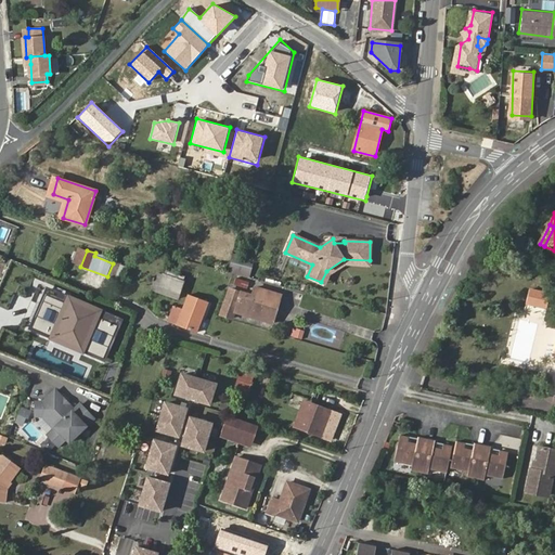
[(326,271),(321,282),(325,284),(330,274),(345,263),(369,265),(370,260),(344,259),(326,271)]
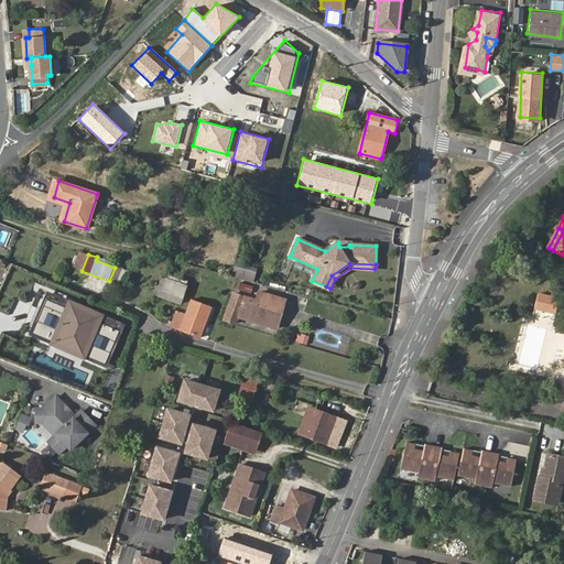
[(256,283),(235,278),(234,283),(231,289),(252,294),(256,283)]
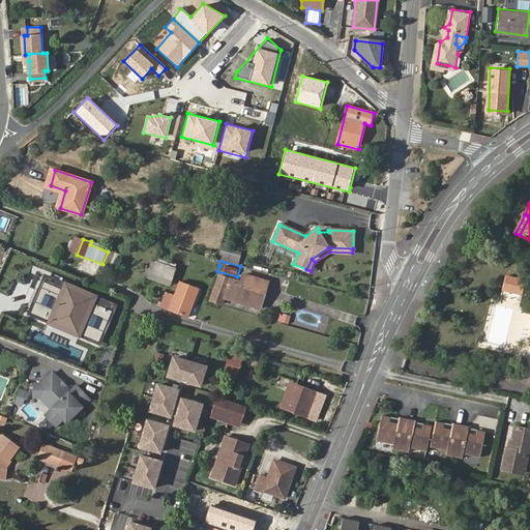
[(171,287),(175,269),(154,262),(149,280),(171,287)]
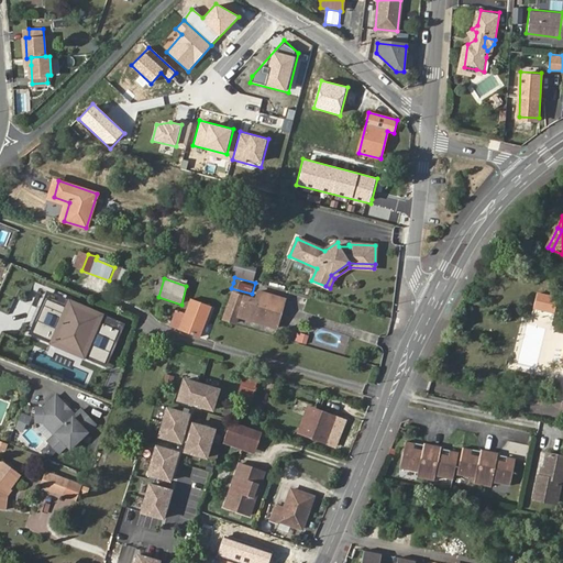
[(257,291),(256,299),(282,306),(284,299),(257,291)]
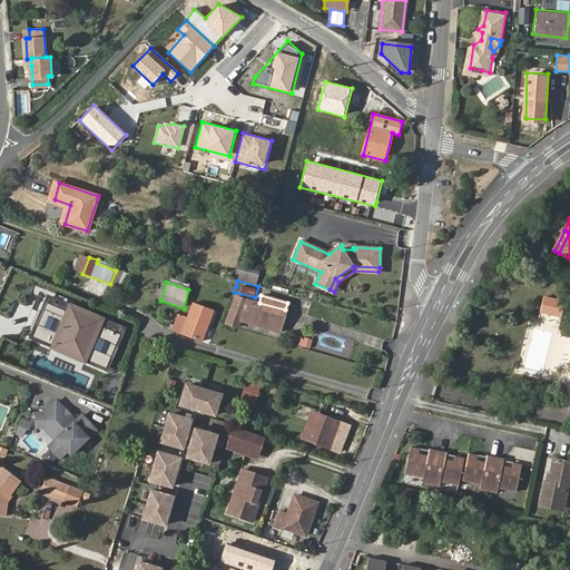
[(540,313),(560,317),(564,300),(544,295),(540,313)]
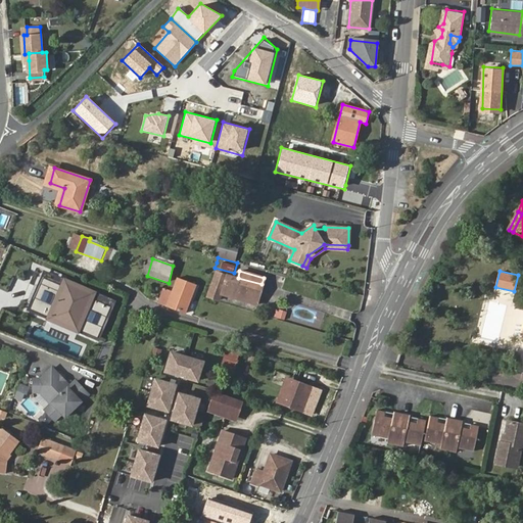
[(116,301),(45,272),(30,308),(47,316),(45,320),(79,334),(81,329),(101,338),(116,301)]
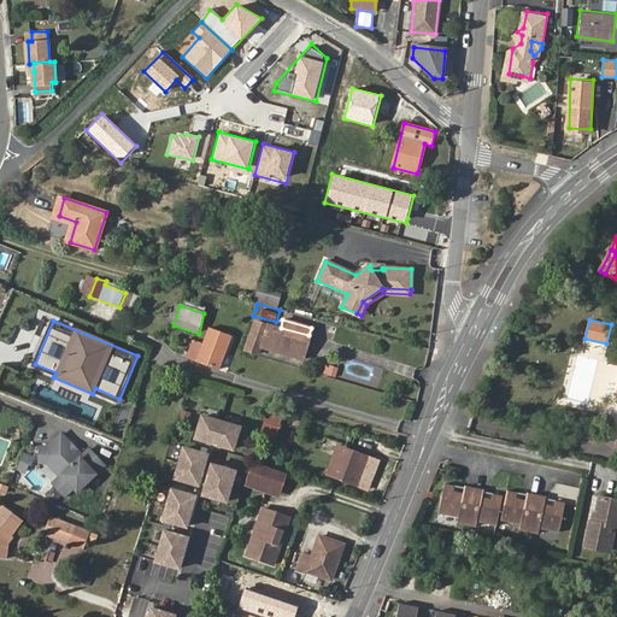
[(309,335),(281,328),(280,329),(256,323),(256,325),(248,351),(259,353),(262,347),(301,359),(305,346),(309,335)]
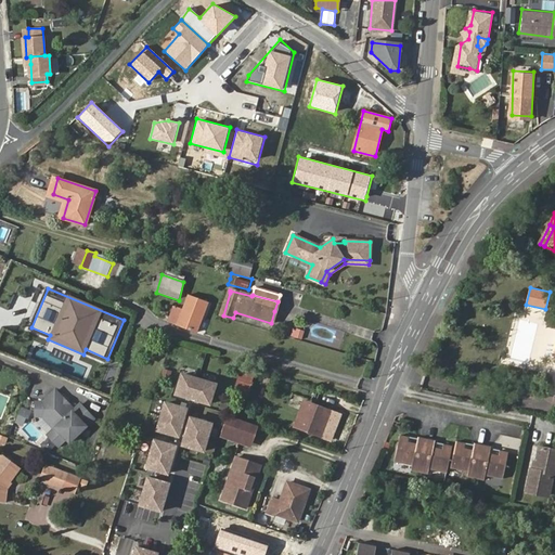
[(189,296),(184,308),(203,314),(207,304),(189,296)]
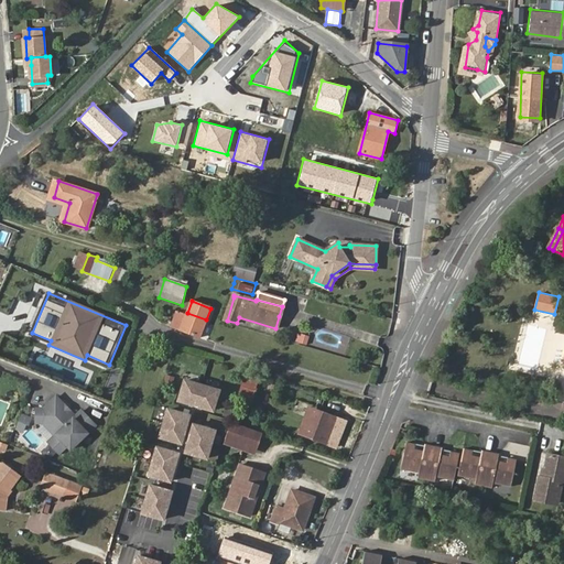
[(206,320),(187,313),(180,329),(199,337),(206,320)]
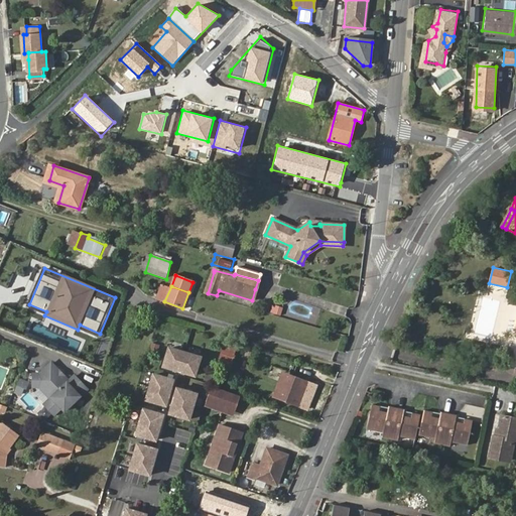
[(281,314),(283,306),(273,304),(271,312),(281,314)]
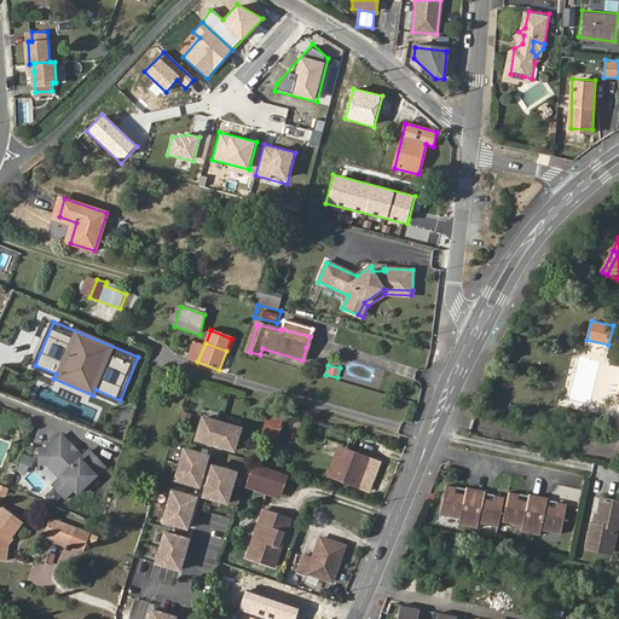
[(284,414),(271,410),(258,451),(271,456),(284,414)]
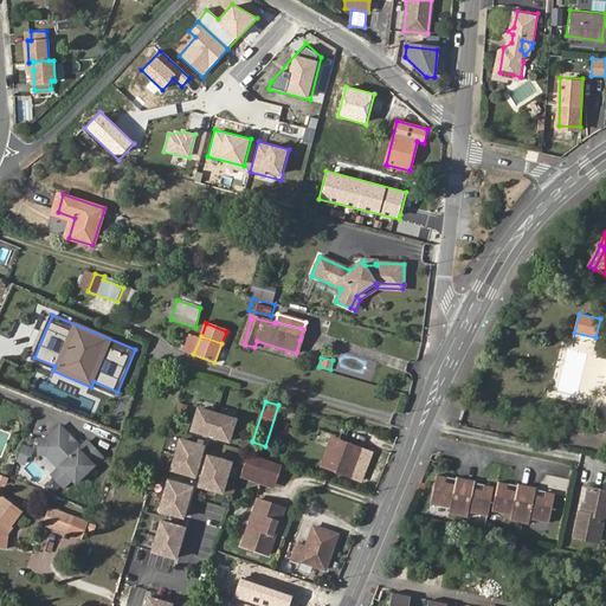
[(194,426),(231,437),(238,416),(201,405),(194,426)]
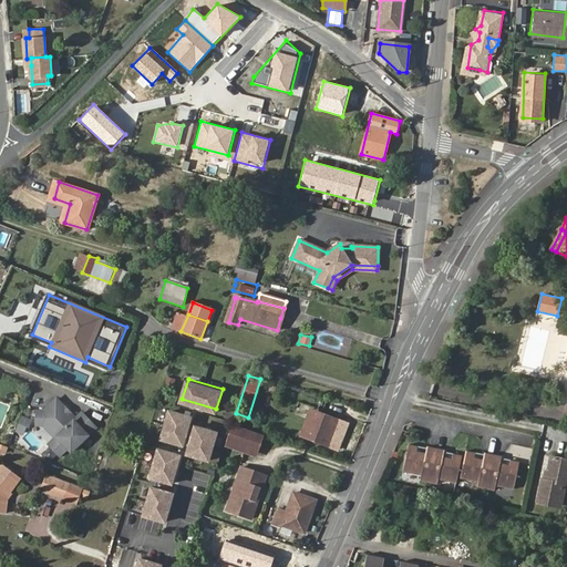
[(52,403),(47,402),(43,415),(53,418),(62,431),(52,437),(61,450),(70,444),(73,447),(101,429),(90,411),(83,416),(68,393),(52,403)]
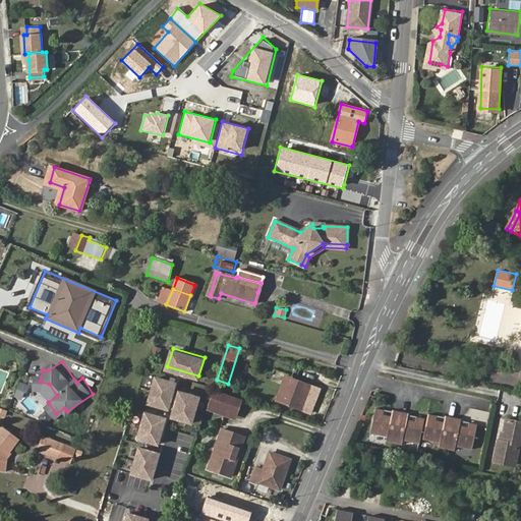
[(150,400),(169,406),(177,381),(157,374),(150,400)]
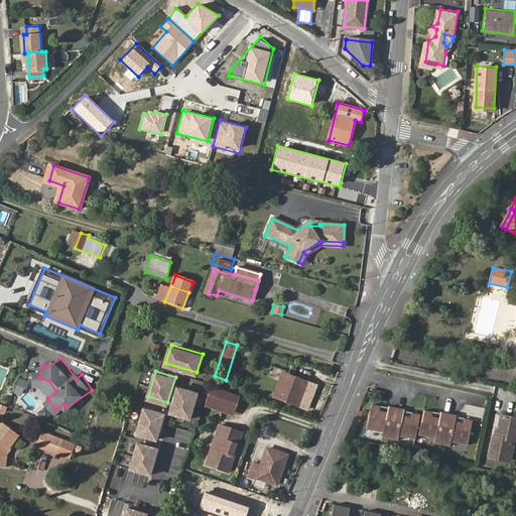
[(305,381),(284,373),(274,397),(295,406),(305,381)]
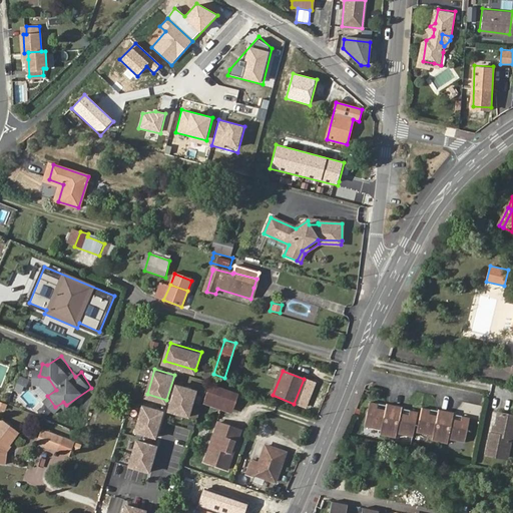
[(24,393),(28,379),(20,377),(16,390),(24,393)]
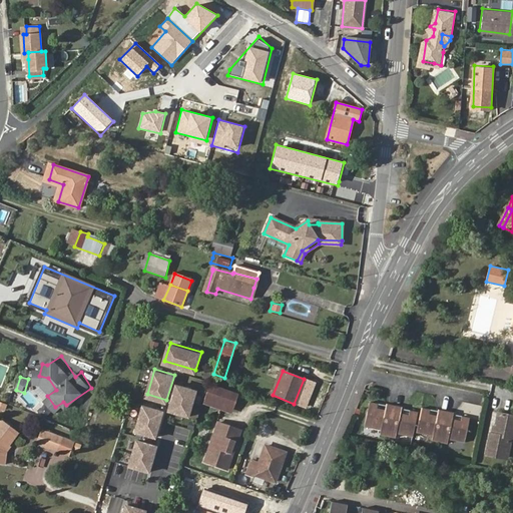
[(170,408),(190,413),(197,389),(178,383),(170,408)]
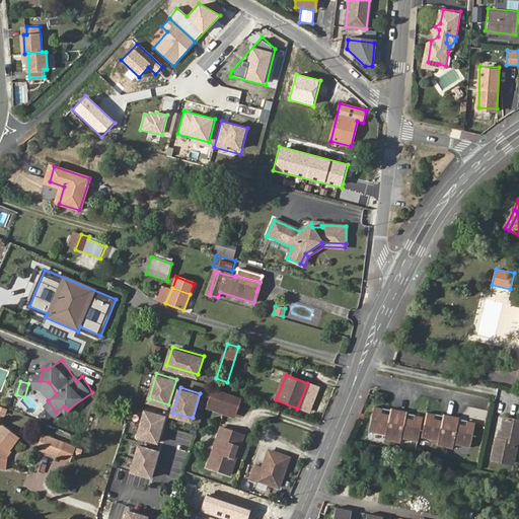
[(240,399),(212,390),(206,410),(234,419),(240,399)]
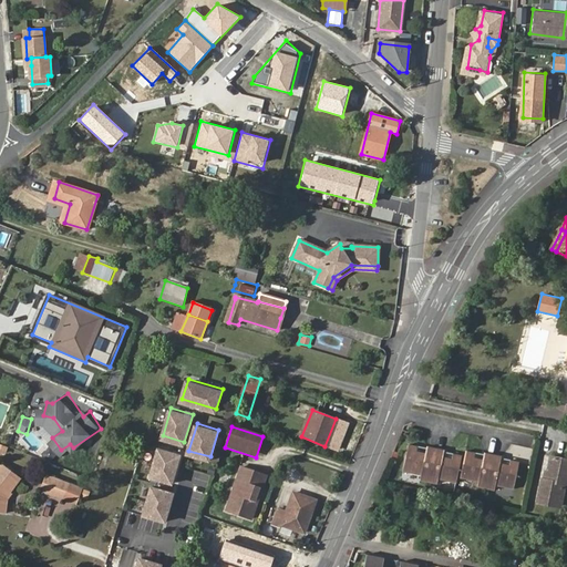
[(419,444),(410,442),(405,471),(421,474),(421,478),(440,482),(440,477),(459,481),(463,452),(452,450),(451,455),(443,454),(444,449),(426,445),(425,452),(418,450),(419,444)]
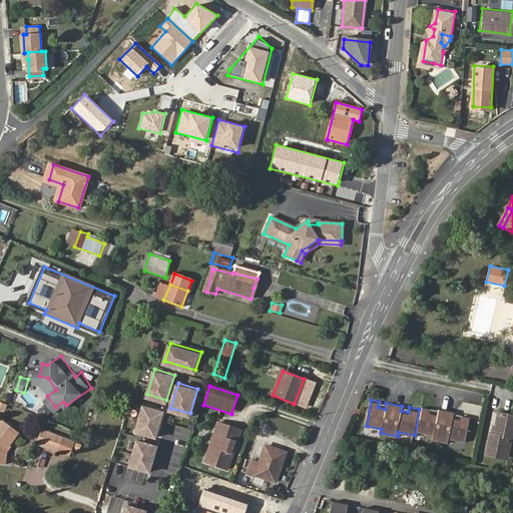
[(137,429),(156,434),(163,410),(144,404),(137,429)]
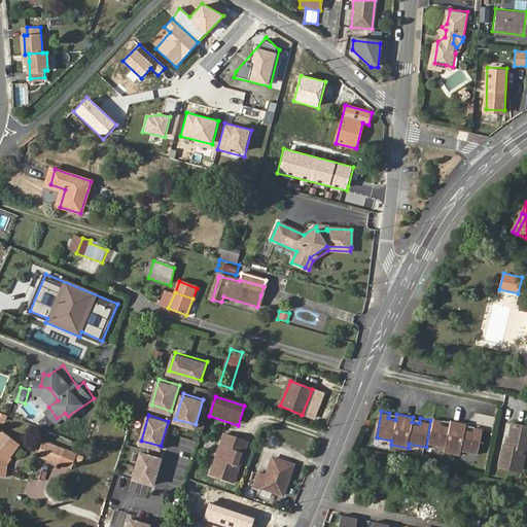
[(46,429),(53,424),(46,416),(40,421),(46,429)]
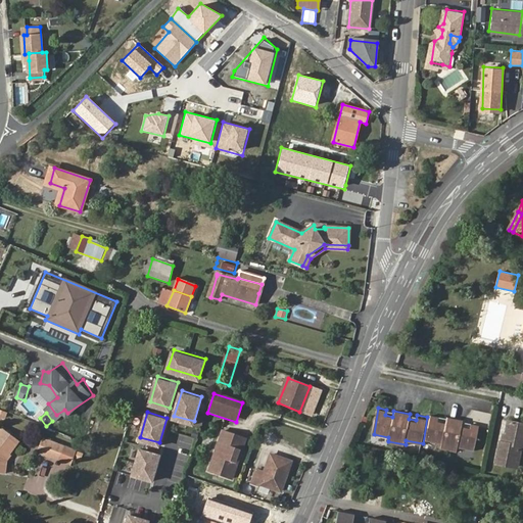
[(437,416),(431,415),(426,439),(433,440),(432,444),(464,450),(465,446),(473,448),(476,423),(468,422),(467,428),(459,426),(461,420),(444,417),(443,423),(436,421),(437,416)]
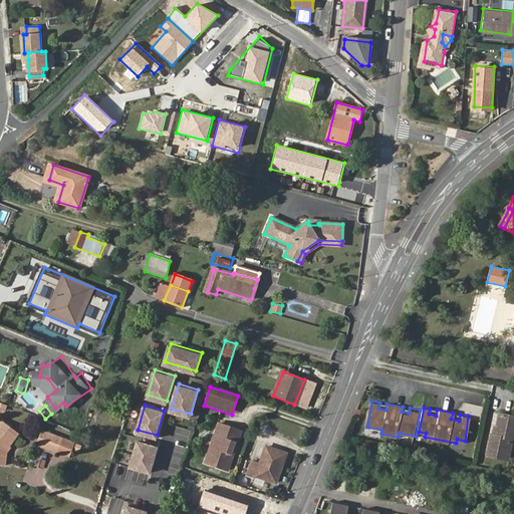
[(513,419),(499,416),(495,435),(492,434),(488,453),(506,457),(511,439),(513,439),(513,419)]
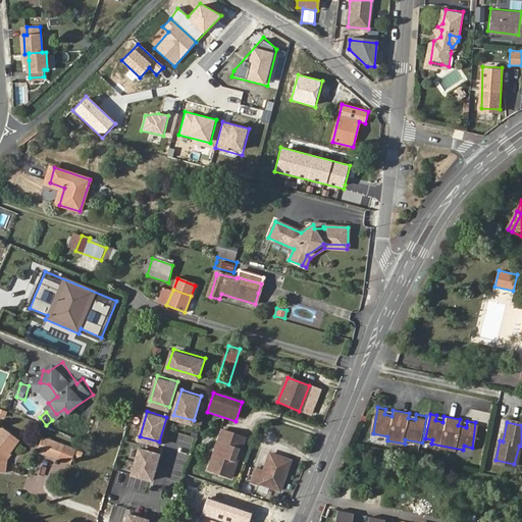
[(0,472),(5,473),(7,457),(9,454),(21,438),(5,426),(0,432),(0,472)]
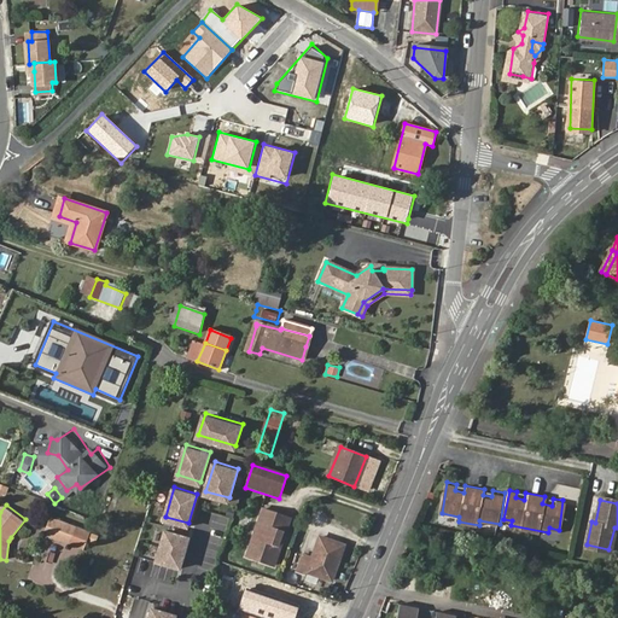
[(291,518),(262,508),(245,555),(274,565),(281,544),(278,543),(283,531),(286,532),(291,518)]
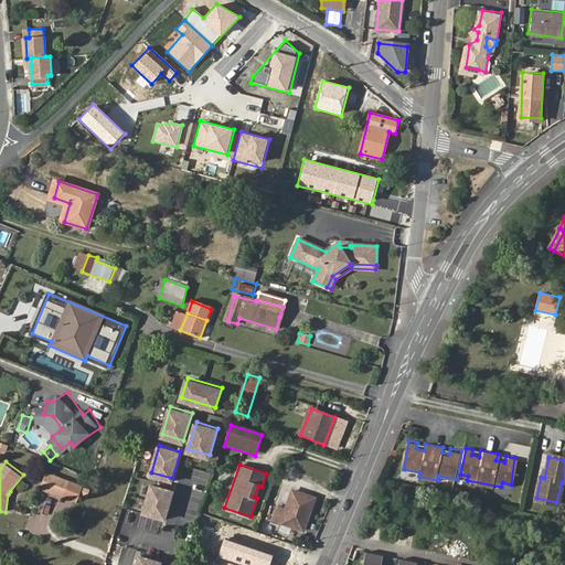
[(84,481),(49,469),(43,486),(78,498),(84,481)]
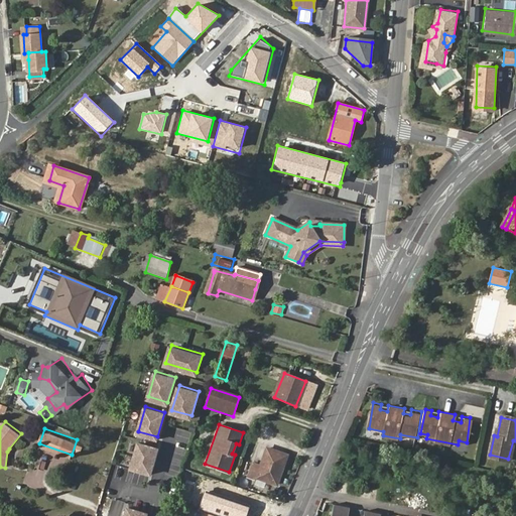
[(151,472),(158,446),(139,441),(132,466),(151,472)]
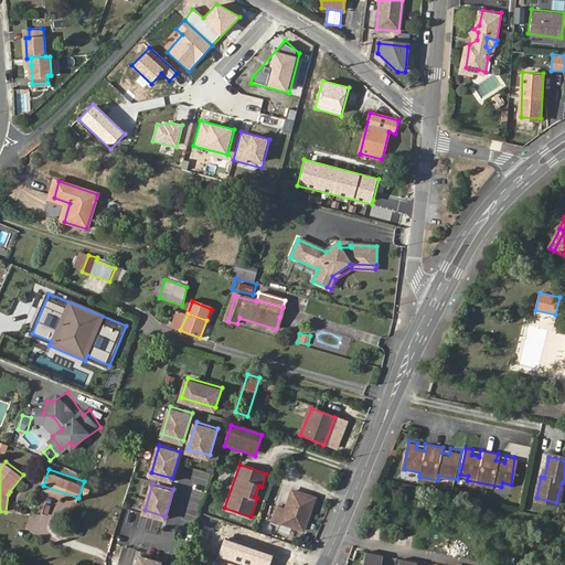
[(278,509),(274,521),(302,531),(313,499),(292,491),(286,511),(278,509)]
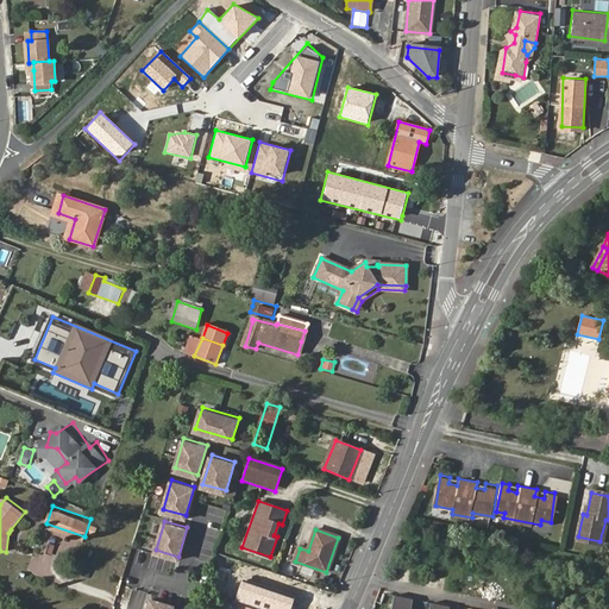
[(225,557),(219,572),(246,582),(251,566),(225,557)]
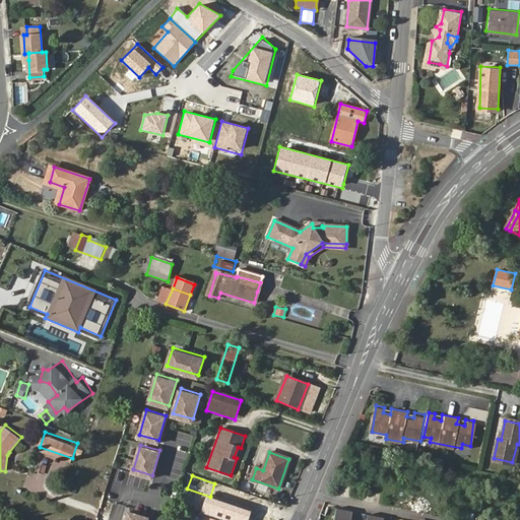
[(255,515),(259,503),(236,495),(226,519),(231,519),(268,519),(269,519),(255,515)]
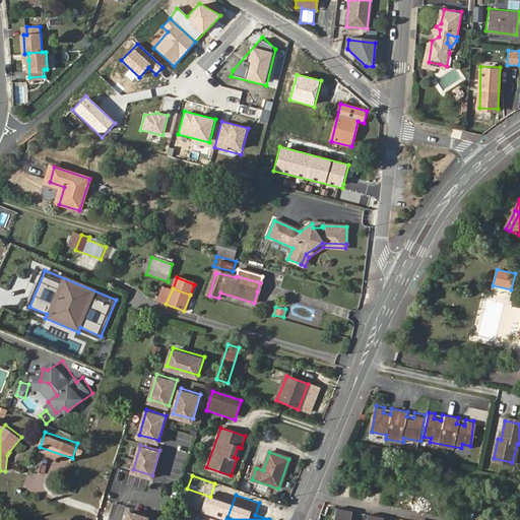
[(203,519),(207,510),(185,503),(179,519),(203,519)]
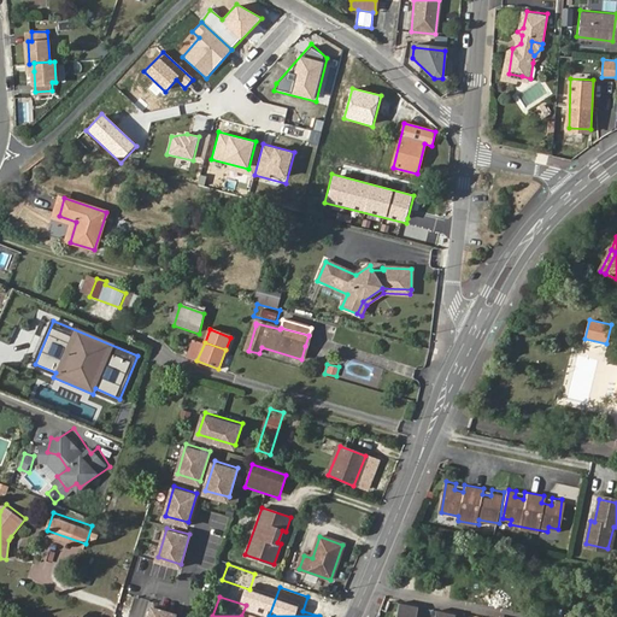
[(416,616),(418,606),(399,603),(395,616),(416,616)]
